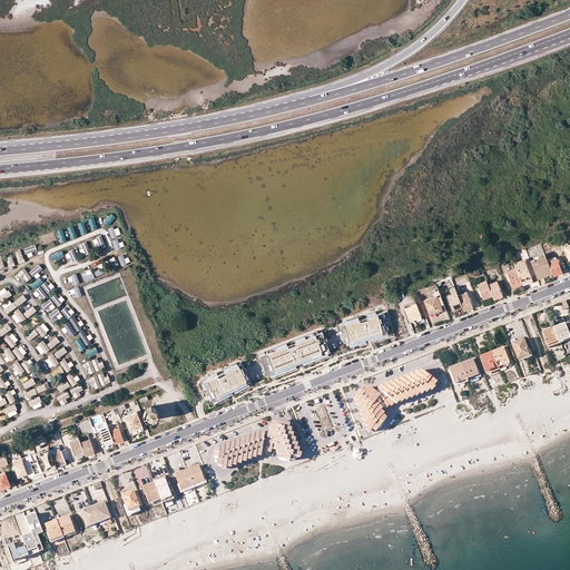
[(108,226),(117,217),(112,214),(104,222),(108,226)]
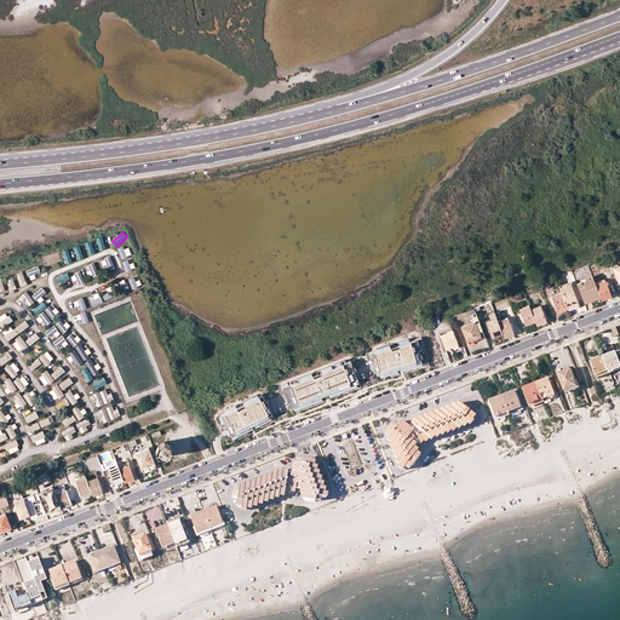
[(103,236),(97,239),(101,251),(107,250),(103,236)]
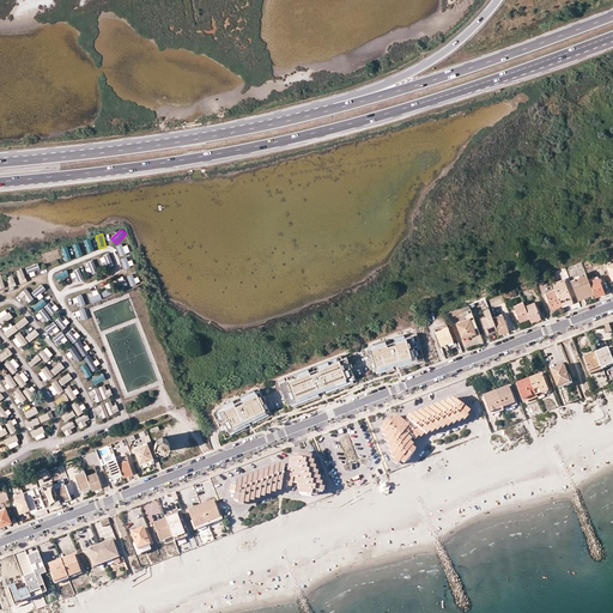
[(90,238),(84,241),(89,253),(95,250),(90,238)]
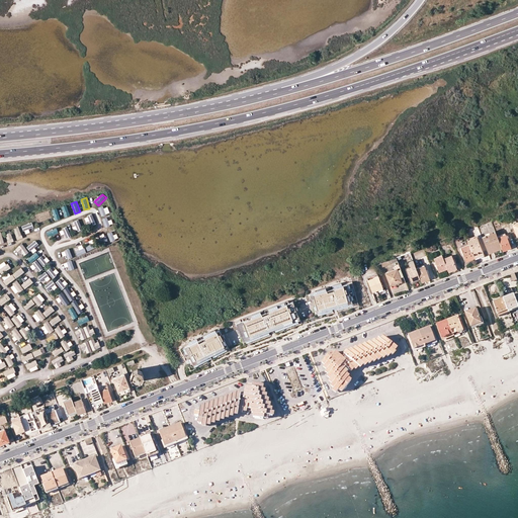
[(67,205),(62,207),(66,218),(71,216),(67,205)]
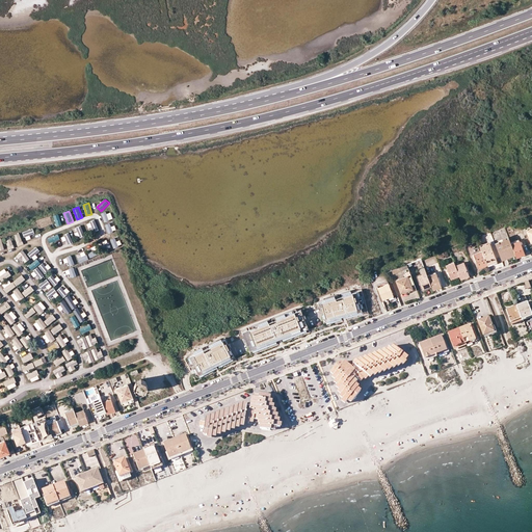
[(111,211),(102,214),(104,222),(113,219),(111,211)]
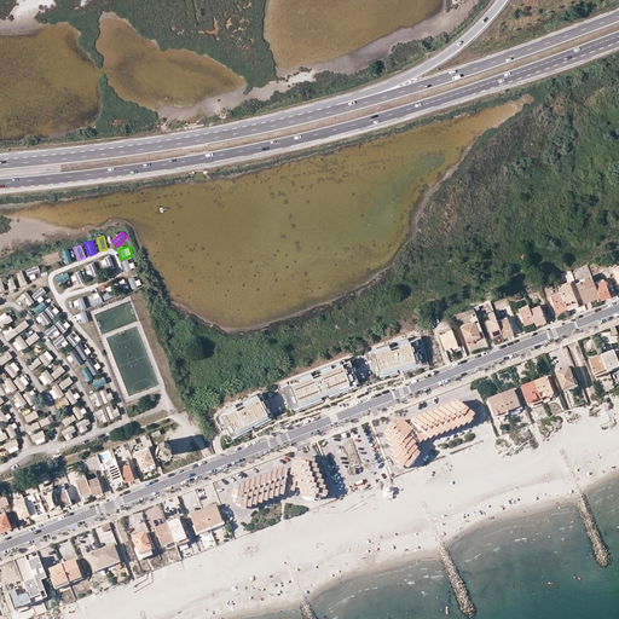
[(67,264),(73,261),(69,249),(63,250),(67,264)]
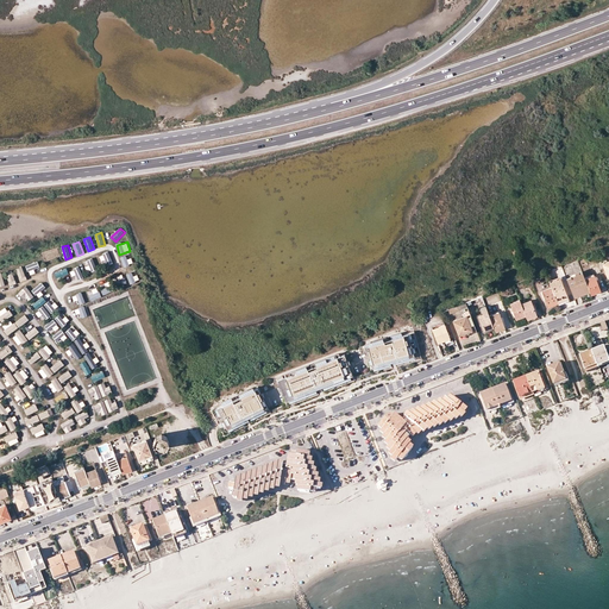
[(108,252),(99,256),(104,268),(113,263),(108,252)]
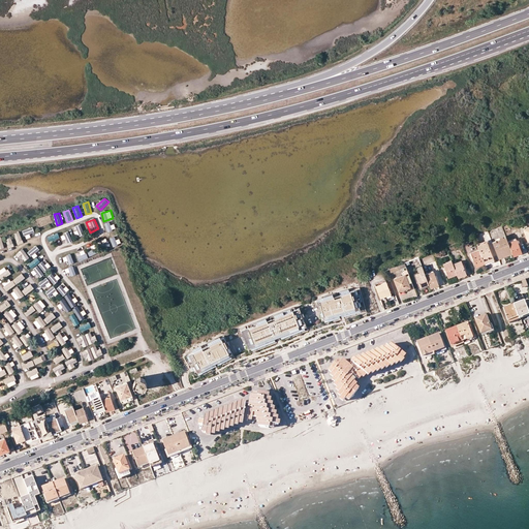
[(105,223),(107,231),(117,229),(115,221),(105,223)]
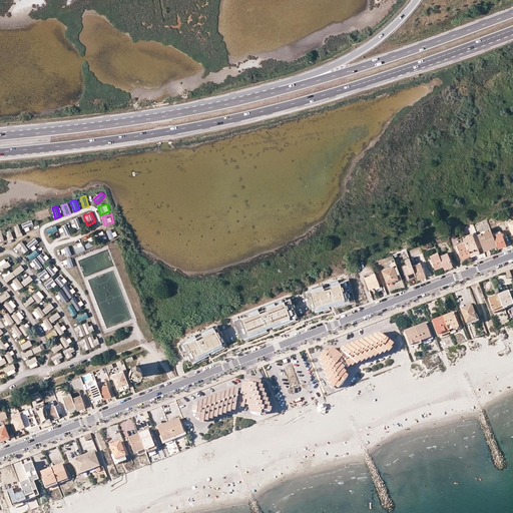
[(70,220),(72,229),(81,227),(79,218),(70,220)]
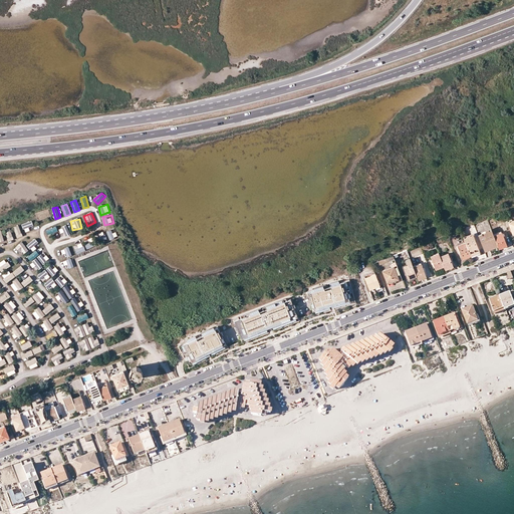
[(22,224),(25,232),(34,229),(32,221),(22,224)]
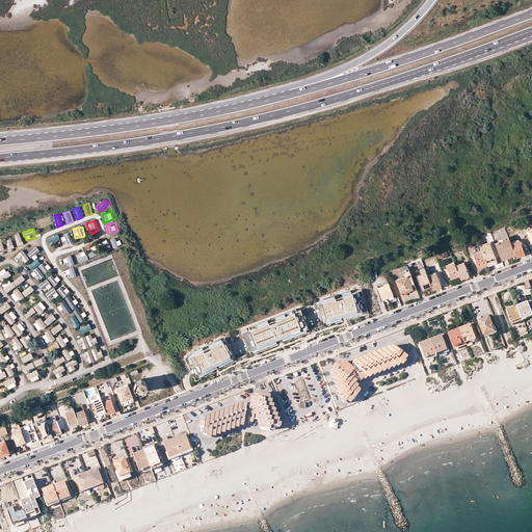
[(20,233),(15,235),(18,246),(24,244),(20,233)]
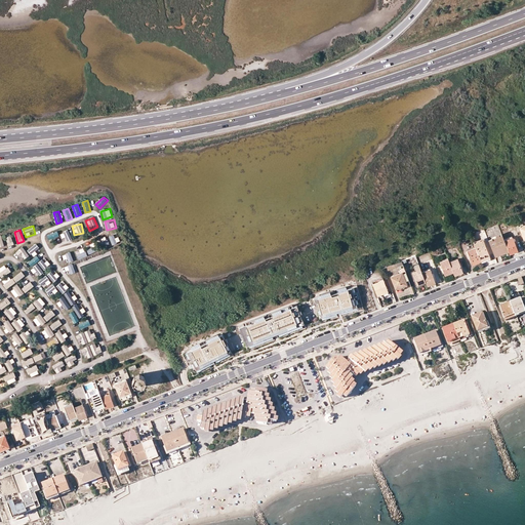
[(69,231),(61,234),(64,243),(72,239),(69,231)]
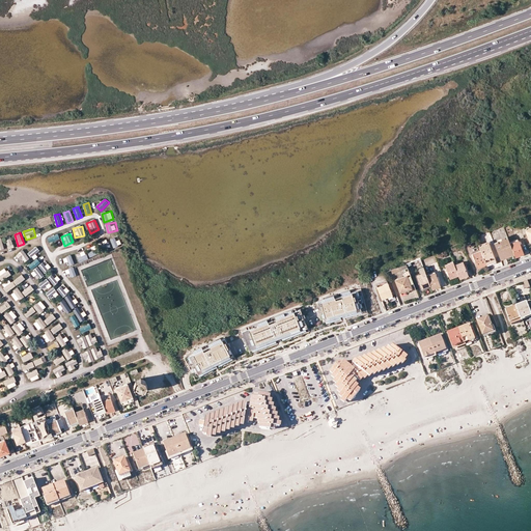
[(50,243),(60,240),(58,234),(48,238),(50,243)]
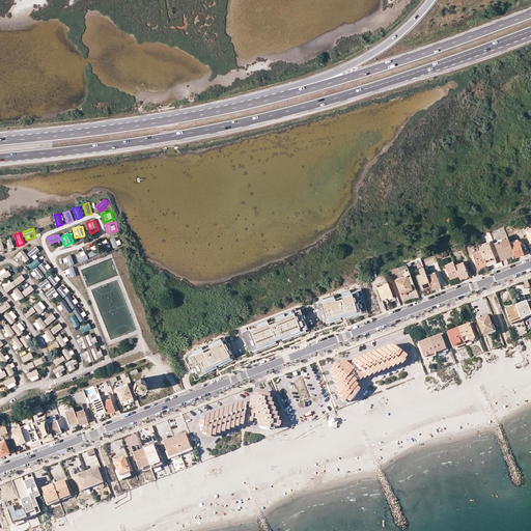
[(122,245),(119,236),(111,240),(113,248),(122,245)]
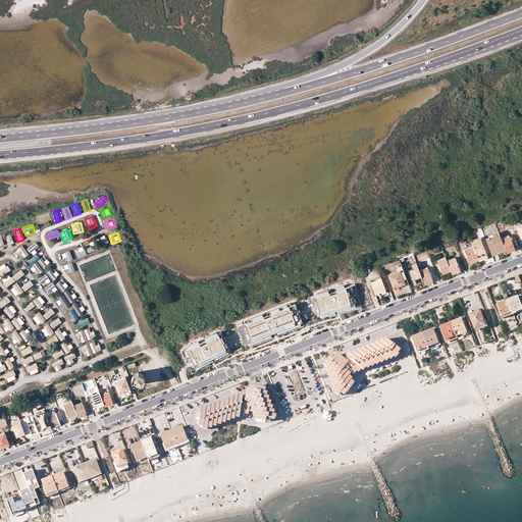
[(106,235),(100,237),(102,244),(108,243),(106,235)]
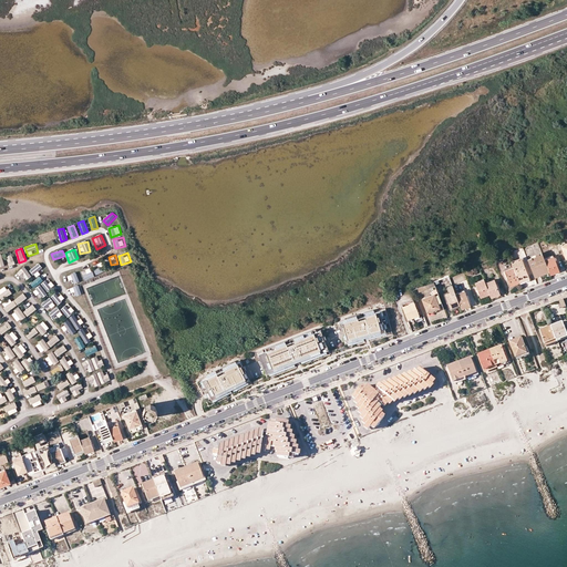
[(537,270),(548,266),(546,260),(544,256),(533,259),(537,270)]
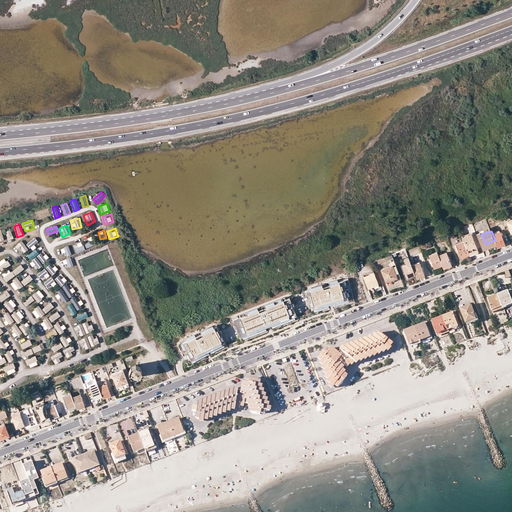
[(500,232),(493,235),(495,240),(496,243),(497,247),(505,244),(500,232)]
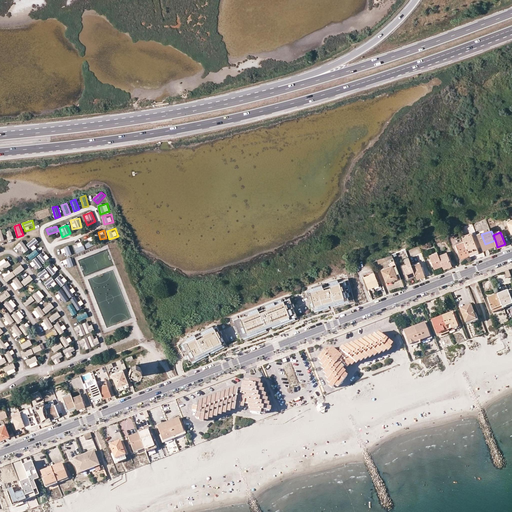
[(464,241),(469,254),(477,250),(471,234),(462,237),(464,241)]
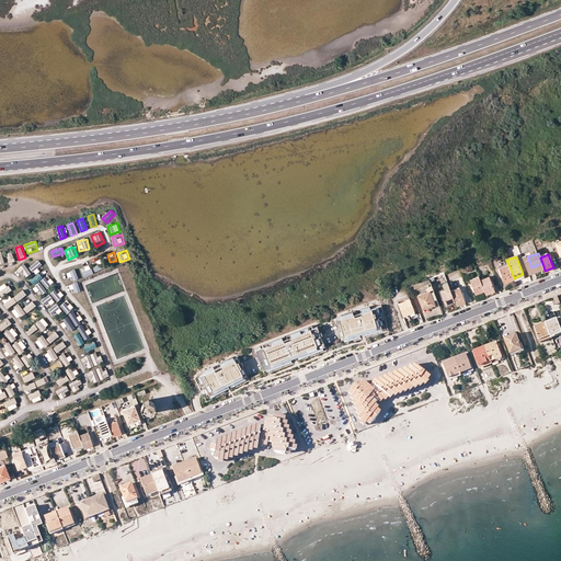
[(529,272),(533,271),(531,267),(527,256),(524,259),(529,272)]
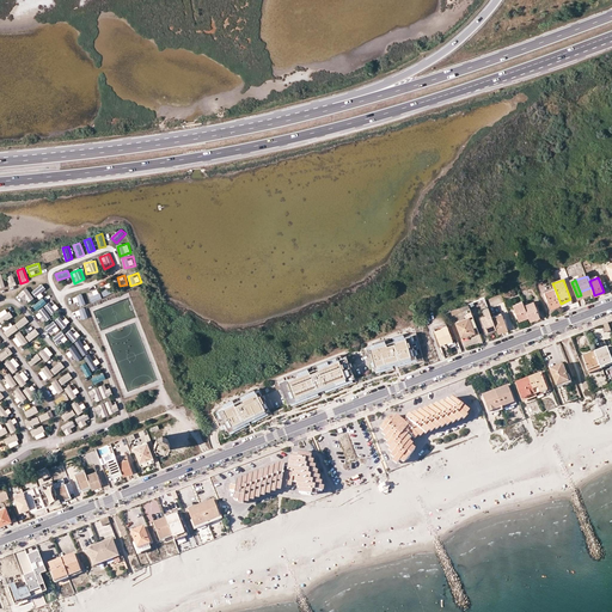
[(110,283),(102,286),(105,297),(114,293),(110,283)]
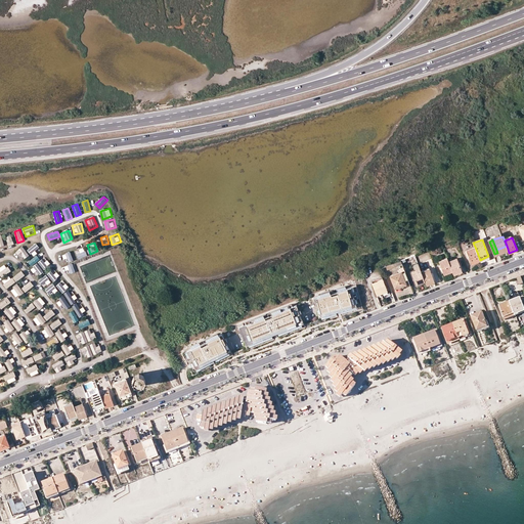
[(28,250),(33,257),(37,254),(35,251),(40,248),(36,244),(28,250)]
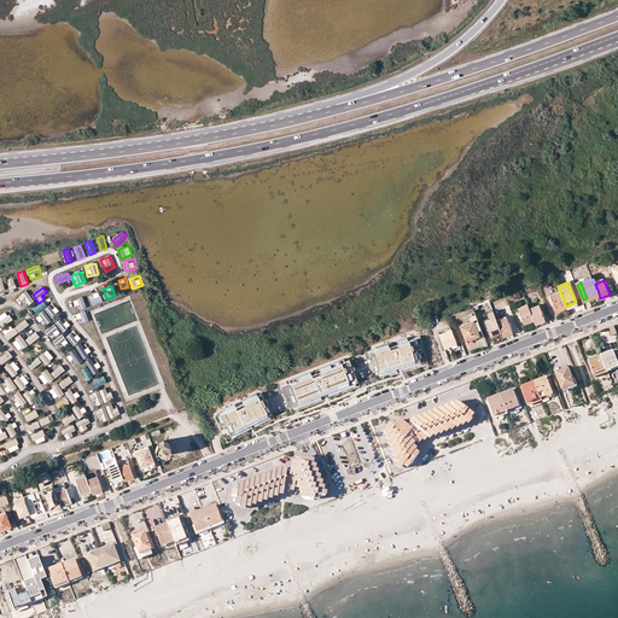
[(28,291),(18,296),(24,305),(34,301),(28,291)]
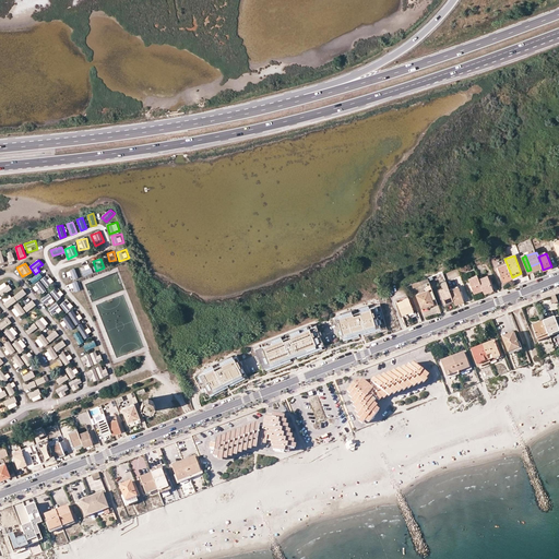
[(81,266),(85,276),(93,273),(90,263),(81,266)]
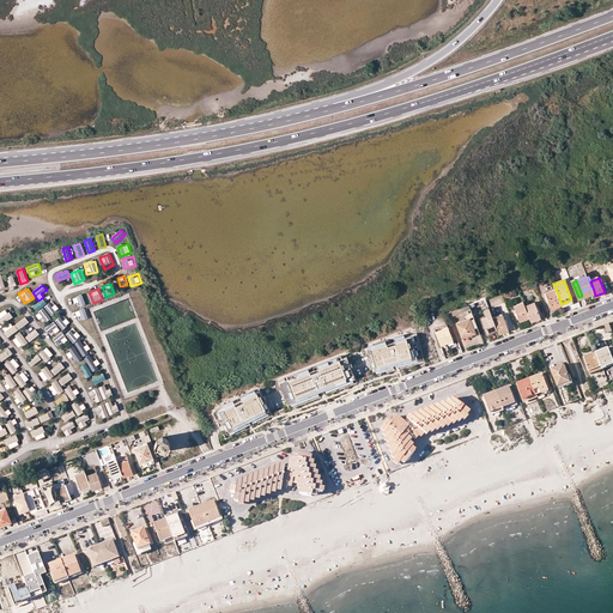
[(546,292),(552,308),(562,304),(556,289),(546,292)]
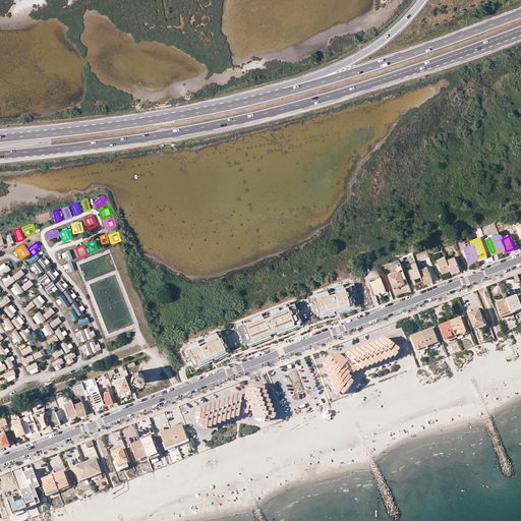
[(70,250),(61,253),(64,262),(72,258),(70,250)]
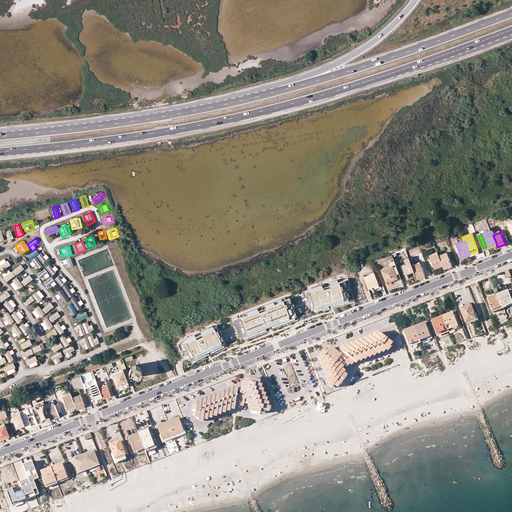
[(31,260),(40,253),(36,249),(28,256),(31,260)]
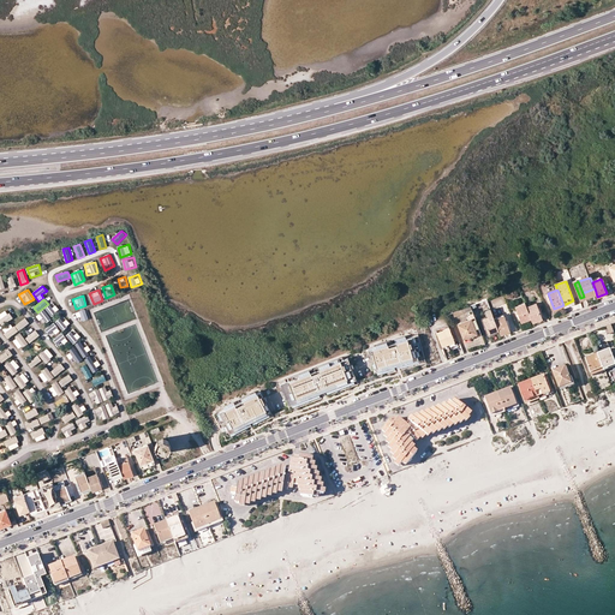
[(53,314),(59,309),(54,302),(36,316),(43,324),(55,315),(53,314)]
